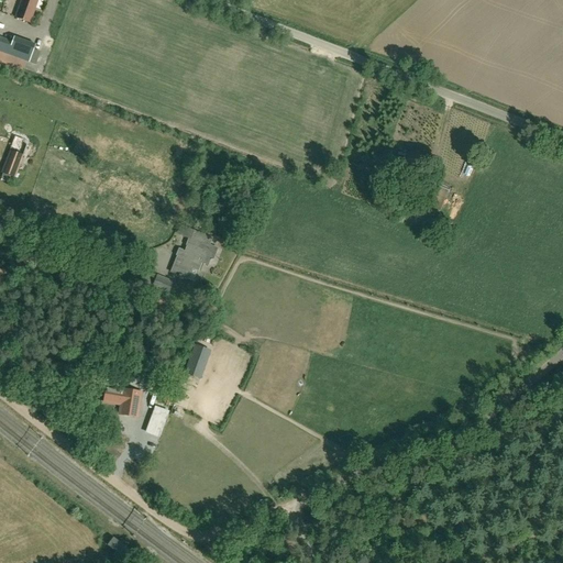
[(22,0),(15,18),(30,23),(37,0),(22,0)]
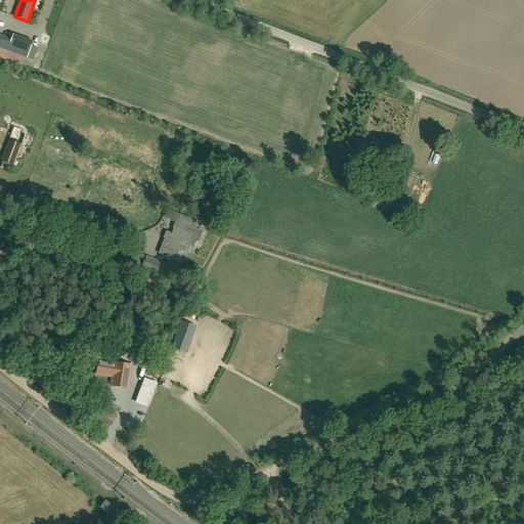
[(11,39),(11,40),(0,35),(0,48),(34,60),(38,49),(31,47),(31,46),(11,39)]
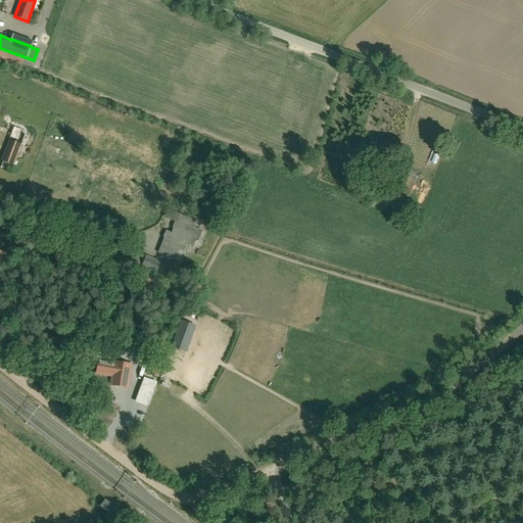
[(21,144),(8,139),(0,160),(14,165),(19,150),(21,144)]
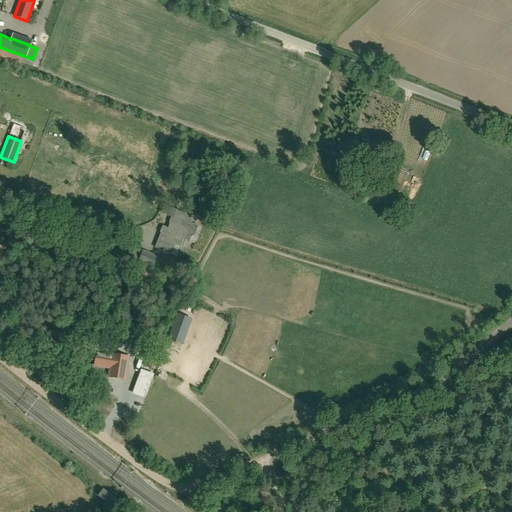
[(155,247),(160,249),(169,253),(173,243),(180,246),(183,239),(189,241),(191,235),(193,236),(197,226),(190,223),(192,217),(164,206),(161,212),(172,217),(169,223),(170,223),(168,229),(163,227),(155,247)]
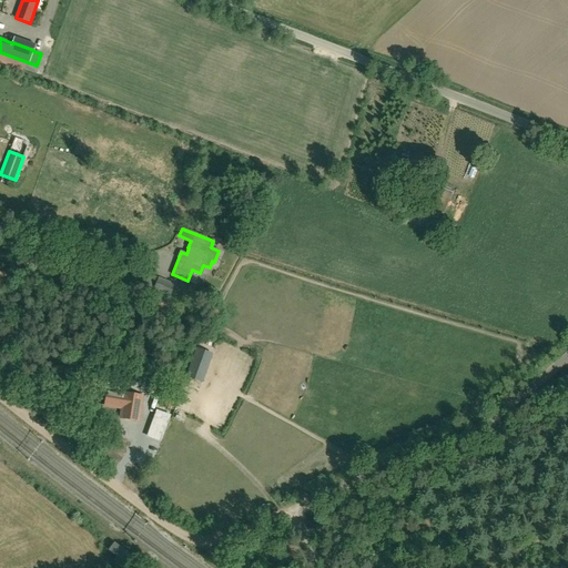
[(158,277),(158,279),(153,291),(152,292),(169,297),(174,284),(158,277)]
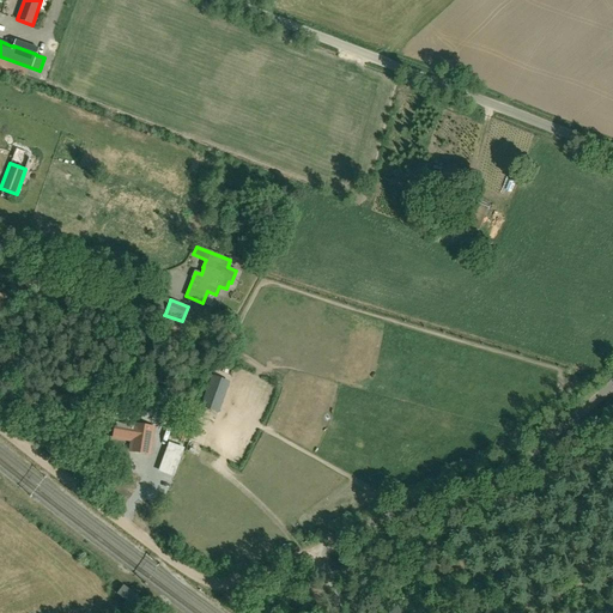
[(213,377),(202,406),(218,412),(229,383),(213,377)]
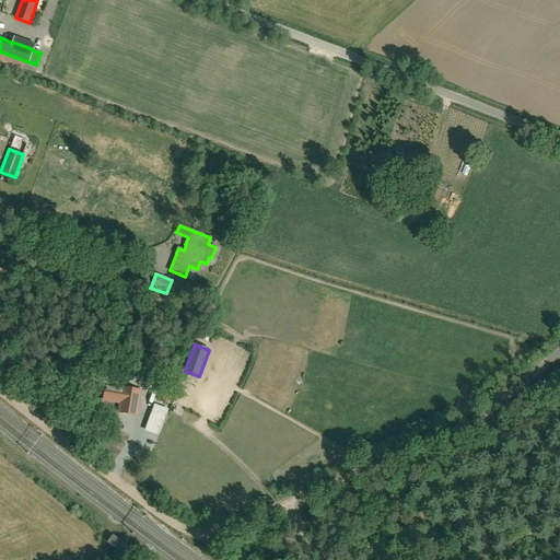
[(103,400),(120,403),(119,412),(136,415),(140,391),(124,388),(125,381),(113,378),(112,386),(105,385),(103,400)]
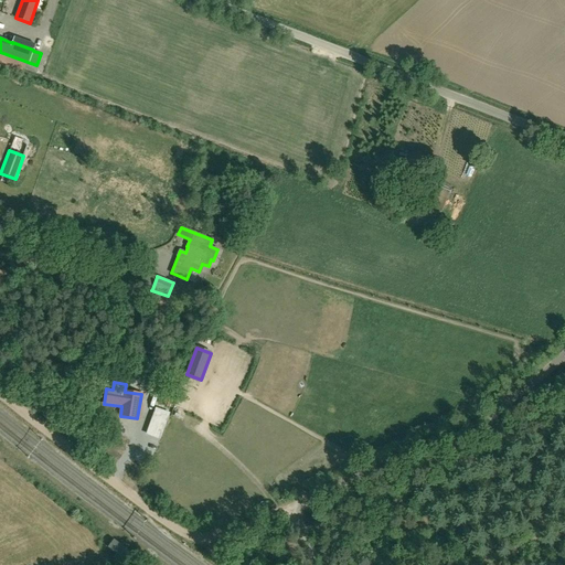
[(172,406),(174,393),(160,391),(158,405),(172,407),(172,406)]
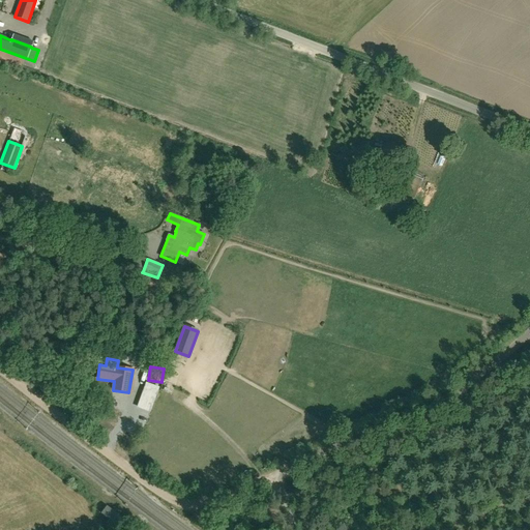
[(159,388),(158,388),(146,384),(137,409),(150,413),(151,414),(158,391),(159,388)]
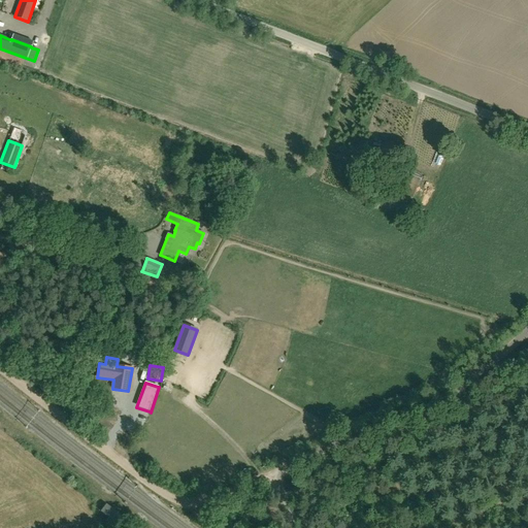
All buildings are outlined.
